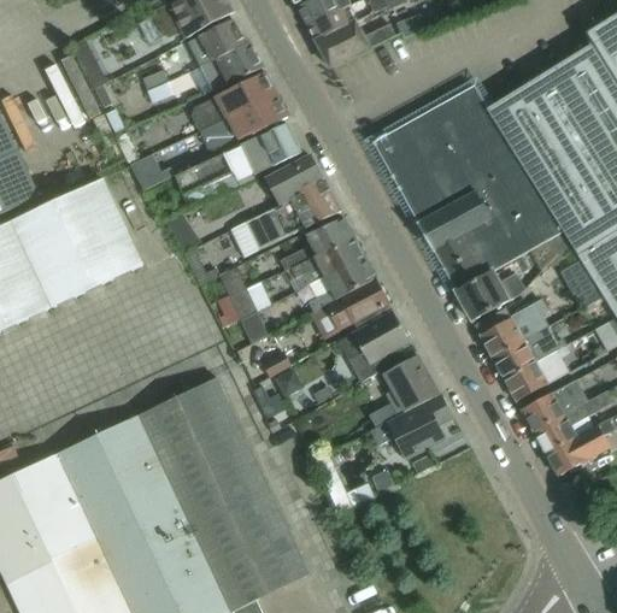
[(168,0),(169,1),(154,9),(153,15),(158,24),(163,34),(169,36),(181,30),(184,36),(234,11),(228,0),(168,0)]
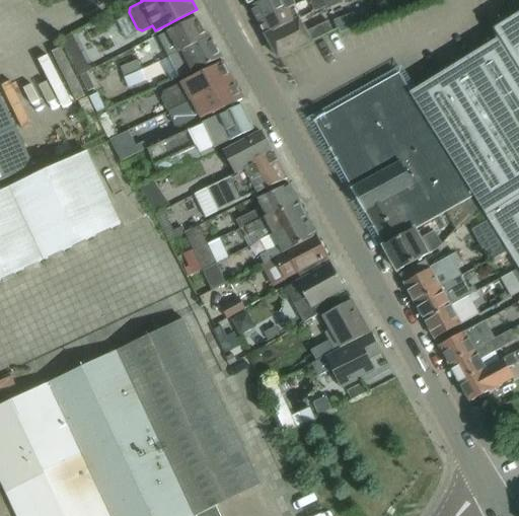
[(258,19),(293,3),(295,2),(294,0),(265,0),(253,0),(249,2),(258,19)]
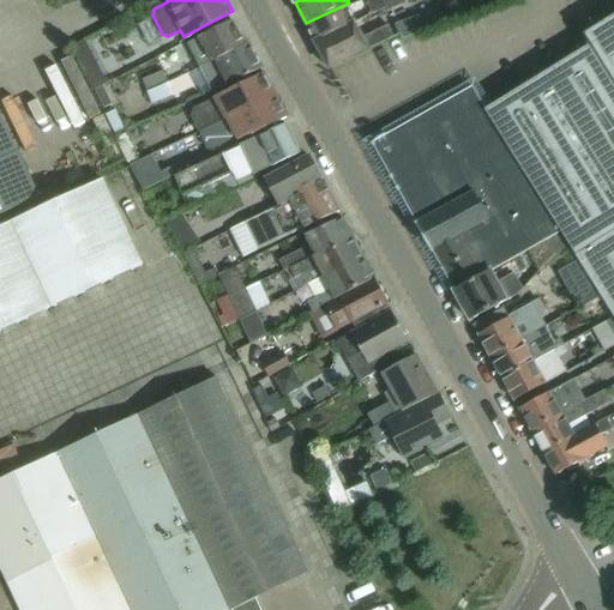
[(366,0),(371,11),(384,6),(381,0),(366,0)]
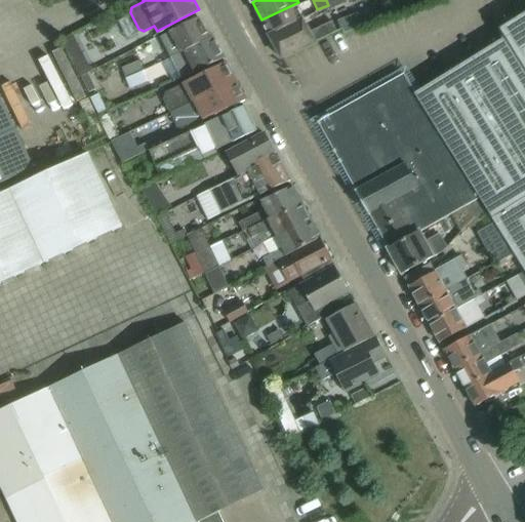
[(269,33),(303,17),(301,15),(303,15),(296,3),(261,19),(269,33)]
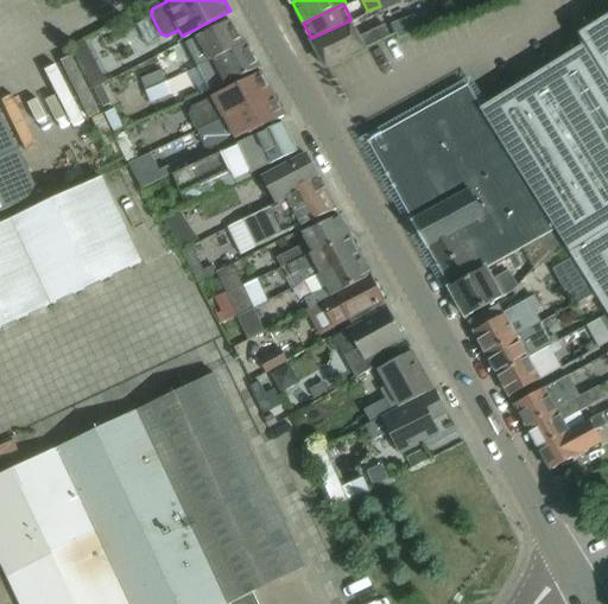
[(607,11),(577,30),(584,40),(480,105),(467,83),(367,139),(411,218),(449,285),(485,266),(485,268),(537,240),(553,230),(561,240),(559,242),(565,253),(568,252),(607,313),(607,11)]
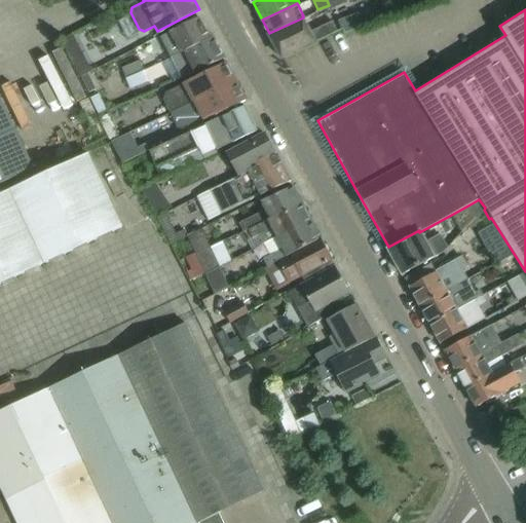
[(361,25),(355,11),(339,17),(343,31),(361,25)]
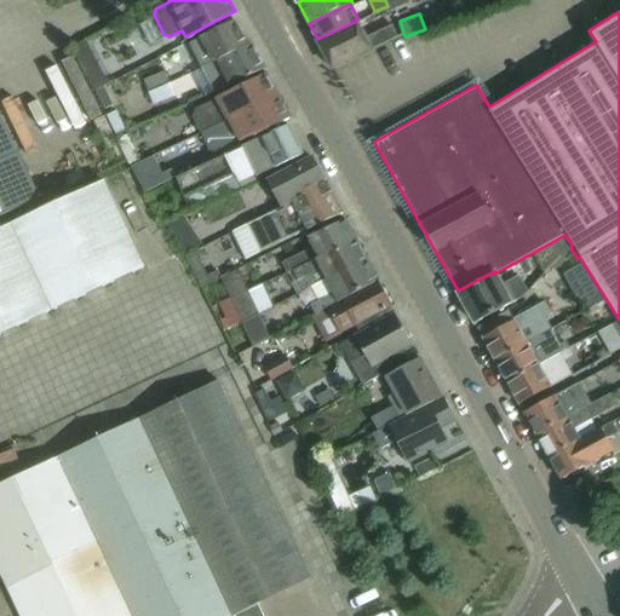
[(212,29),(189,42),(202,65),(202,64),(213,58),(247,42),(234,17),(212,29)]
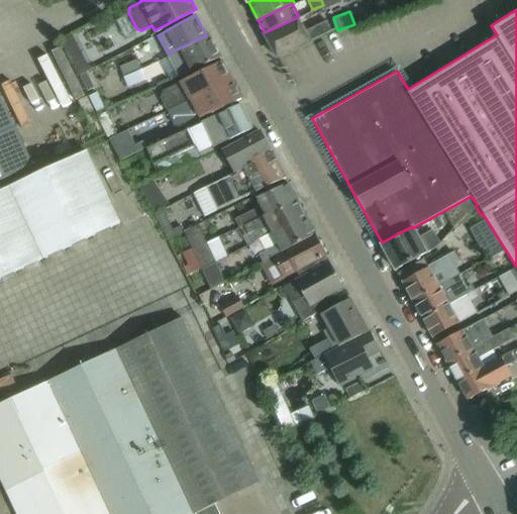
[(298,17),(265,32),(275,52),(291,42),(293,45),(308,38),(330,27),(325,17),(304,28),(298,17)]
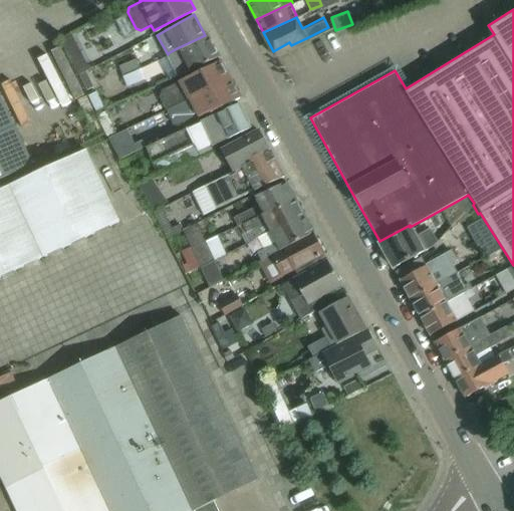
[(208,33),(205,35),(177,48),(168,53),(179,73),(219,54),(208,33)]
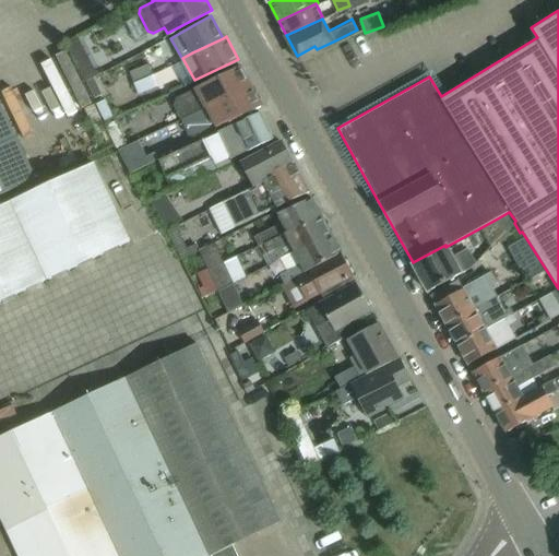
[(91,59),(79,66),(85,79),(93,75),(97,73),(91,59)]
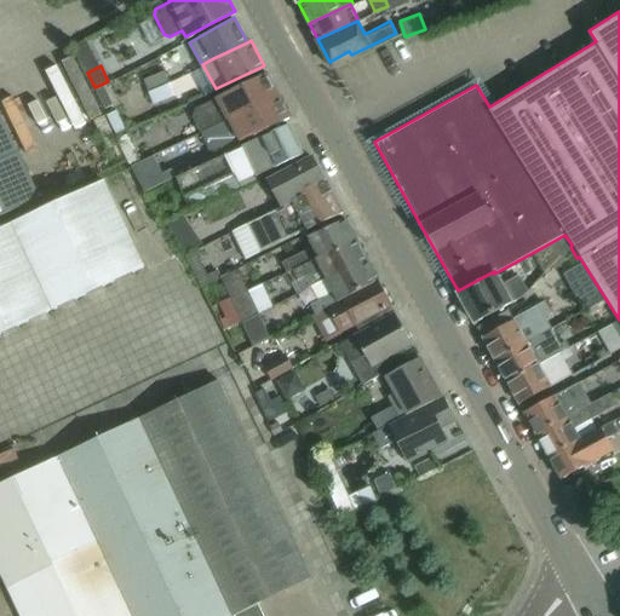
[(148,90),(168,81),(164,69),(144,79),(148,90)]
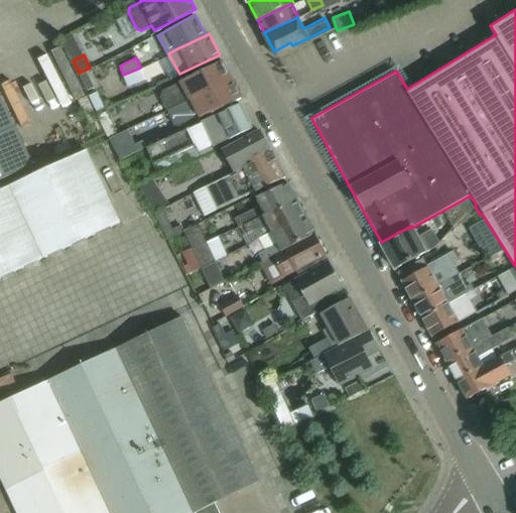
[(184,102),(232,77),(222,58),(161,89),(160,95),(167,109),(184,102)]
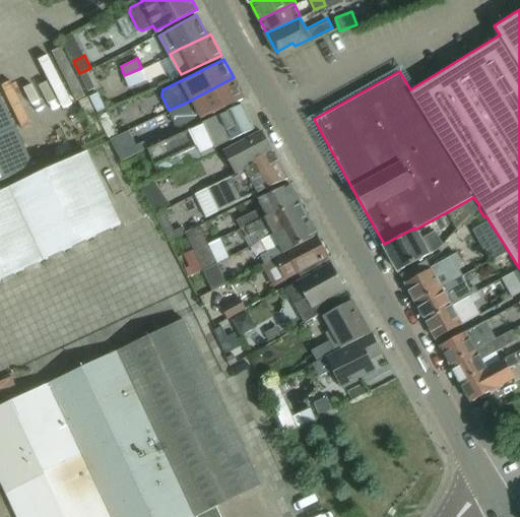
[(55,156),(68,150),(26,61),(13,67),(55,156)]
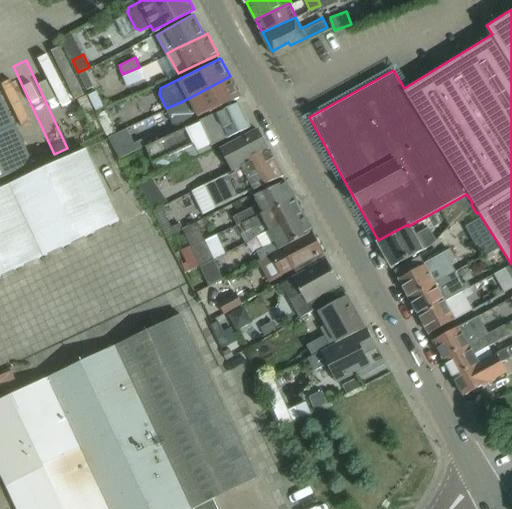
[(38,88),(54,80),(46,62),(29,70),(38,88)]
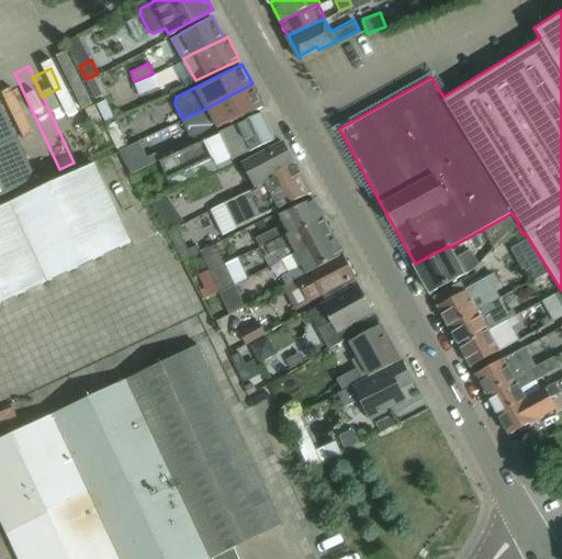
[(138,92),(149,87),(157,84),(153,74),(134,81),(138,92)]
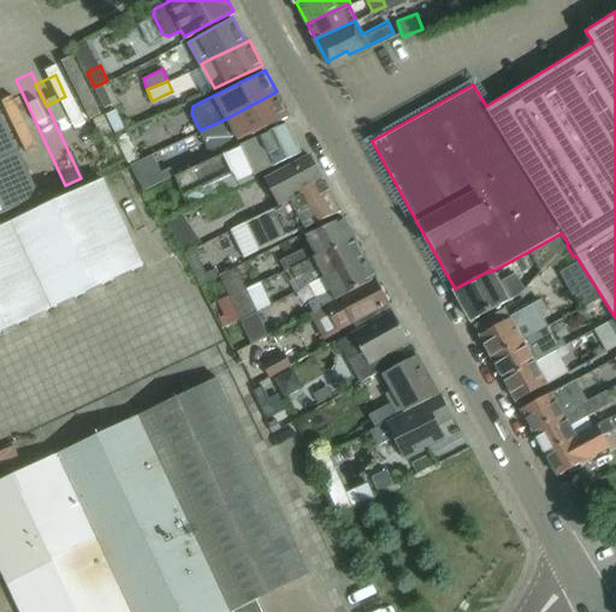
[(220,122),(200,130),(207,146),(212,148),(252,130),(254,132),(289,114),(277,91),(220,122)]
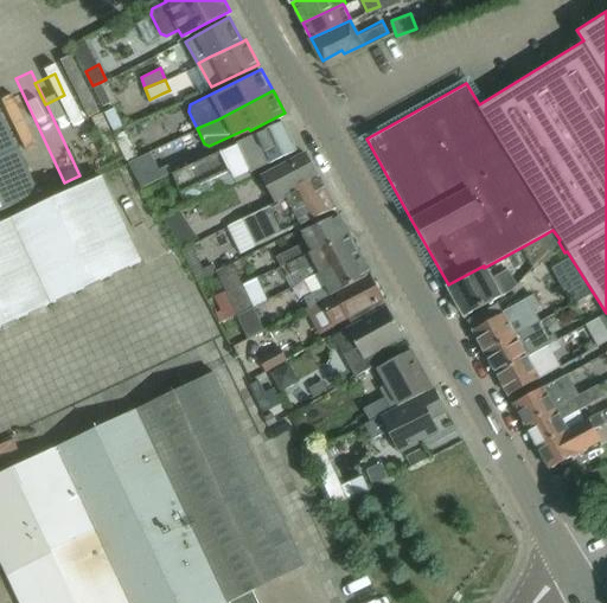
[(123,124),(114,106),(104,110),(113,129),(123,124)]
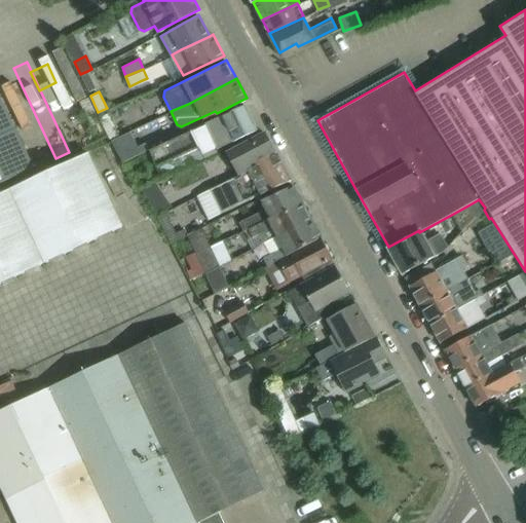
[(0,160),(24,149),(0,99),(0,160)]
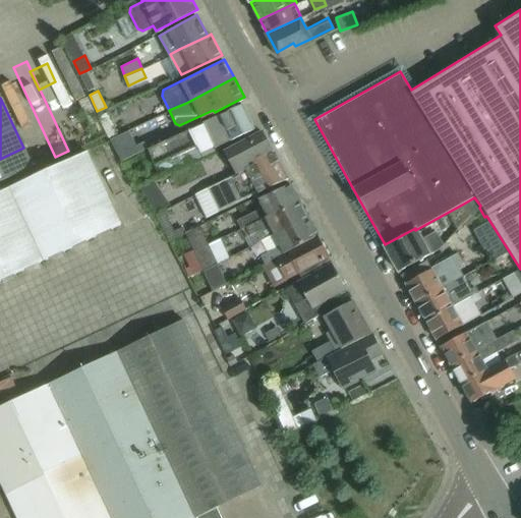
[(112,105),(120,126),(129,123),(121,101),(112,105)]
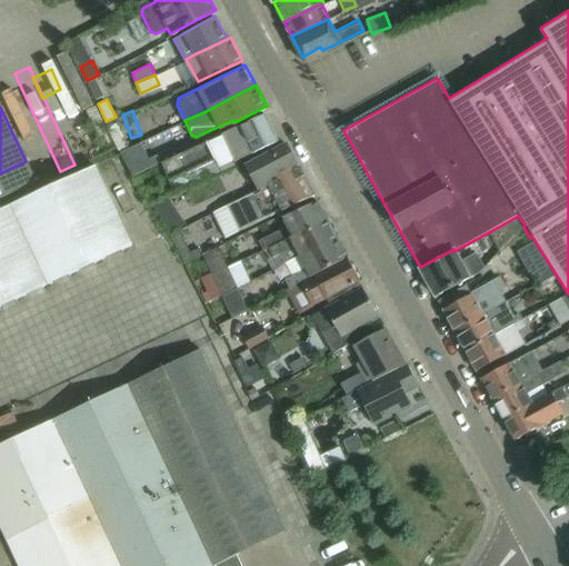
[(213,136),(160,159),(173,190),(193,184),(237,165),(235,160),(237,159),(257,149),(277,139),(265,112),(213,136)]
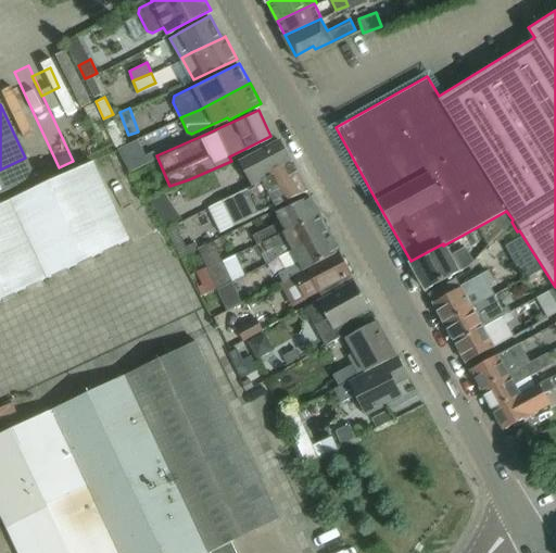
[(125,141),(113,118),(104,123),(116,146),(125,141)]
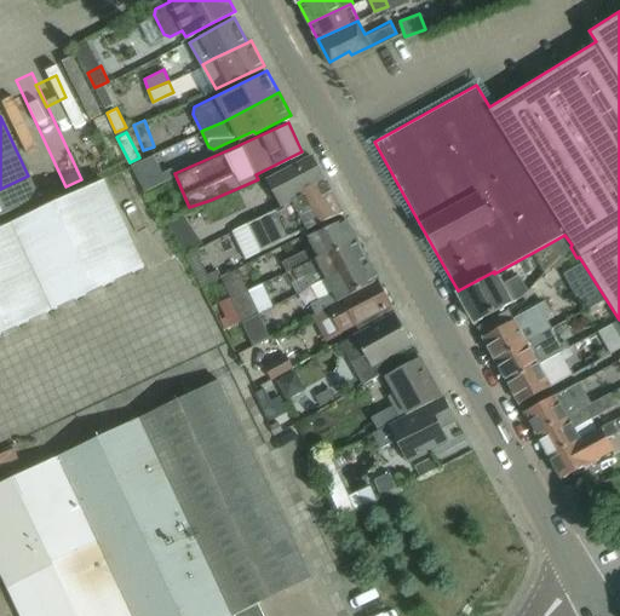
[(153,153),(132,162),(145,188),(173,174),(171,166),(161,171),(153,153)]
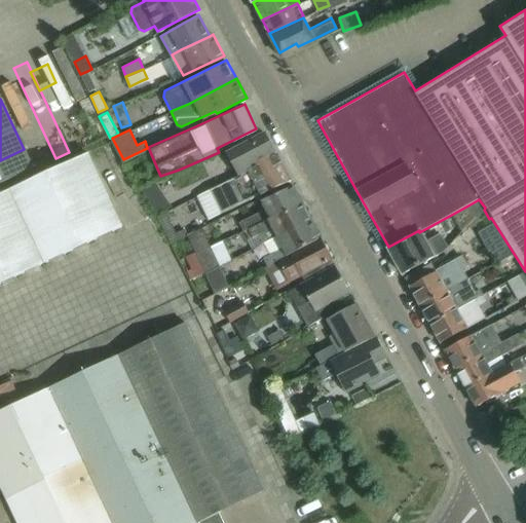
[(251,163),(275,151),(264,131),(247,141),(227,150),(238,174),(253,165),(251,163)]
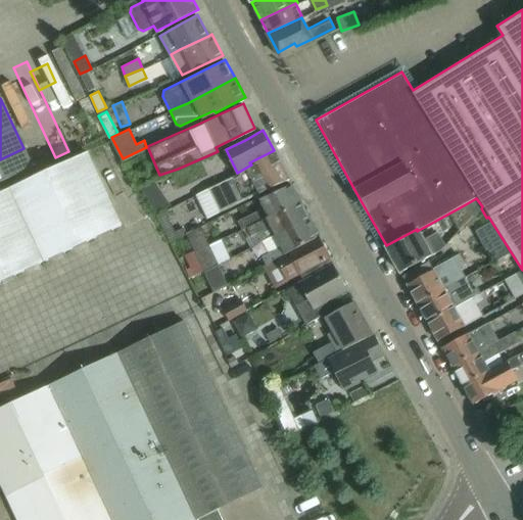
[(0,280),(123,223),(88,149),(0,190),(0,280)]
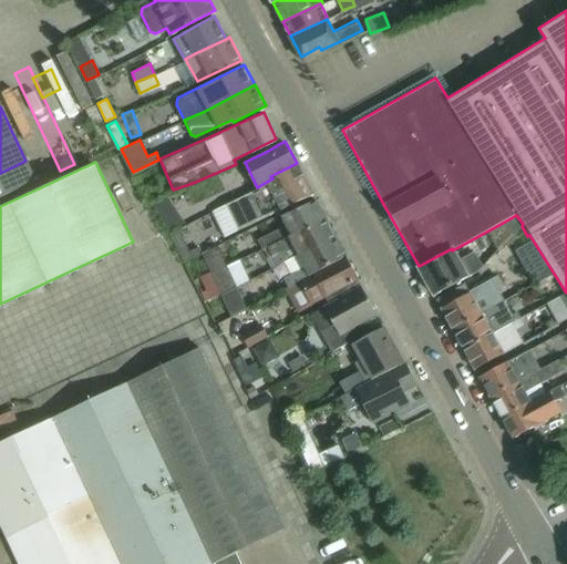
[(312,193),(306,178),(297,163),(270,176),(272,178),(257,187),(226,203),(238,228),(312,193)]
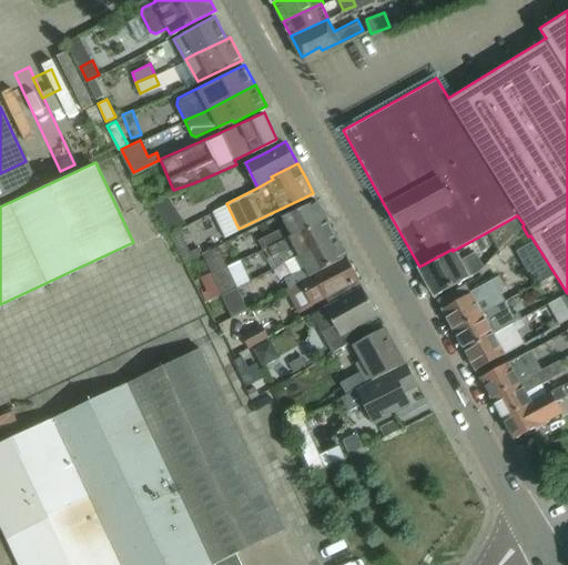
[(267,246),(326,218),(316,199),(282,218),(286,224),(257,240),(263,249),(267,246)]
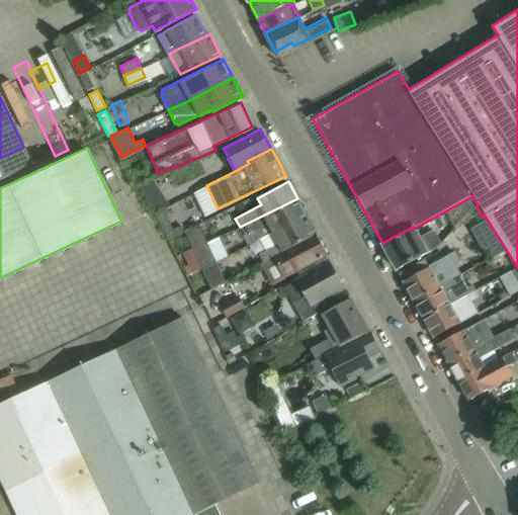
[(467,215),(477,206),(478,204),(471,196),(457,204),(467,215)]
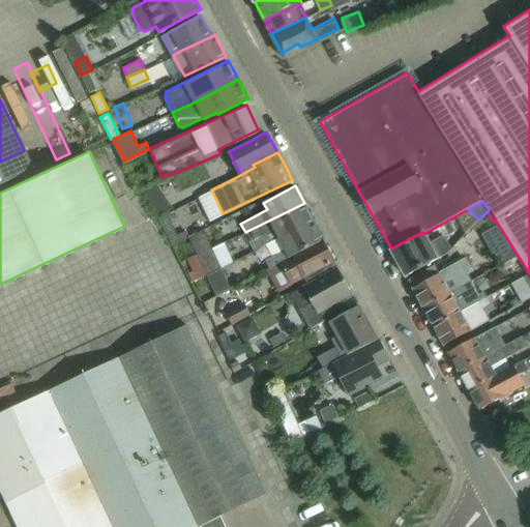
[(278,237),(314,220),(304,203),(249,230),(255,239),(273,229),(278,237)]
